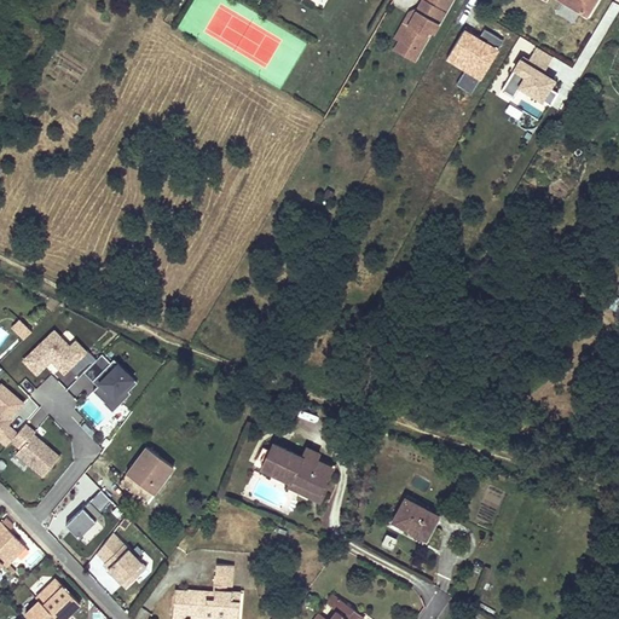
[(434,32),(451,0),(421,0),(417,9),(420,11),(417,15),(410,11),(404,21),(409,23),(400,39),(420,50),(429,34),(426,33),(429,29),(434,32)]
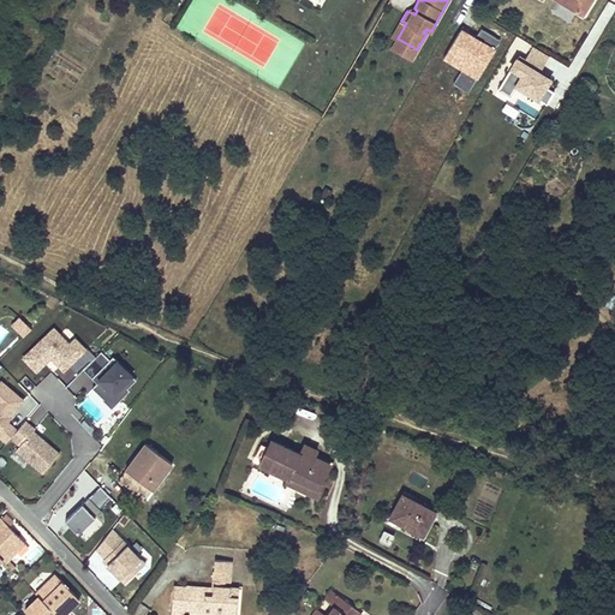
[(560,0),(583,13),(590,0),(560,0)]
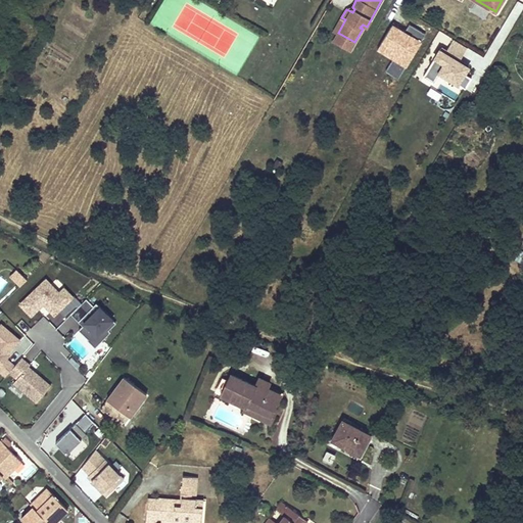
[(334,31),(338,33),(345,19),(341,17),(334,31)]
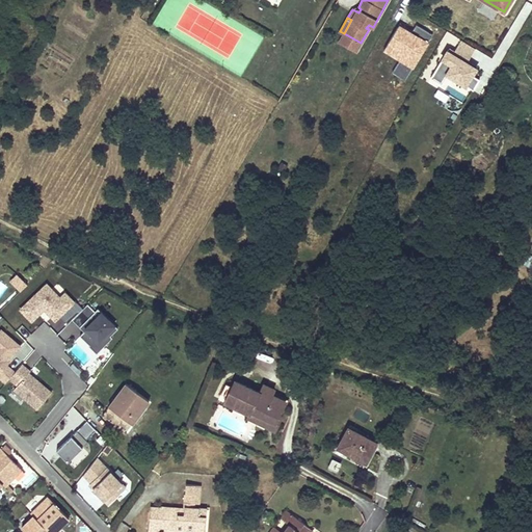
[(411,31),(400,24),(383,50),(414,68),(429,42),(411,31)]
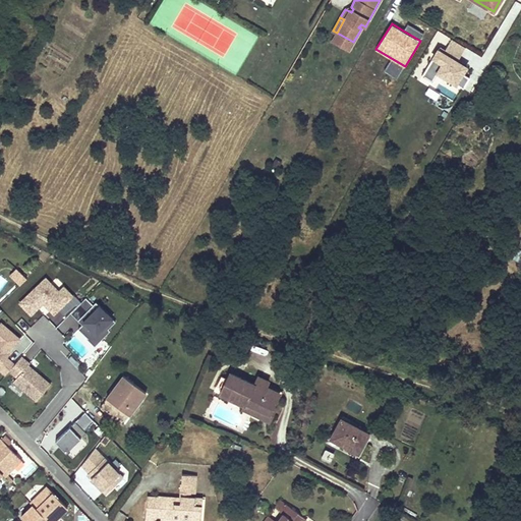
[(403,31),(420,41),(424,35),(407,24),(403,31)]
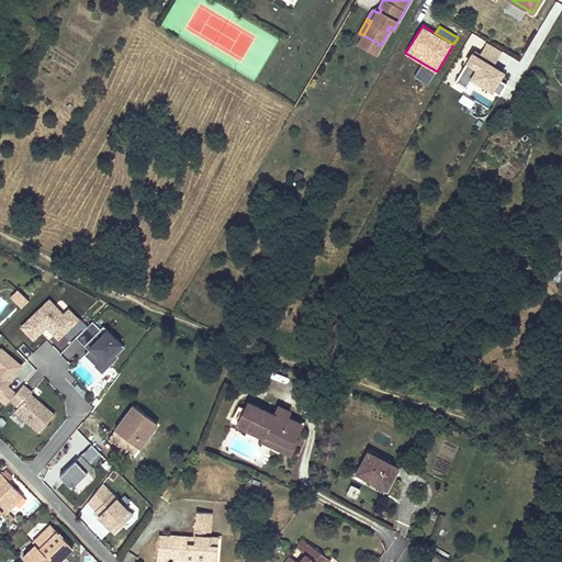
[(377,54),(381,45),(363,35),(358,43),(377,54)]
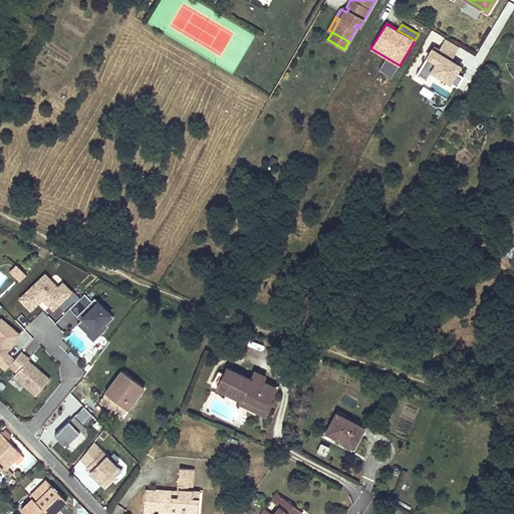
[(463,75),(458,72),(462,64),(453,58),(459,47),(445,39),(439,50),(434,47),(423,64),(418,73),(426,78),(432,70),(452,82),(458,85),(463,75)]
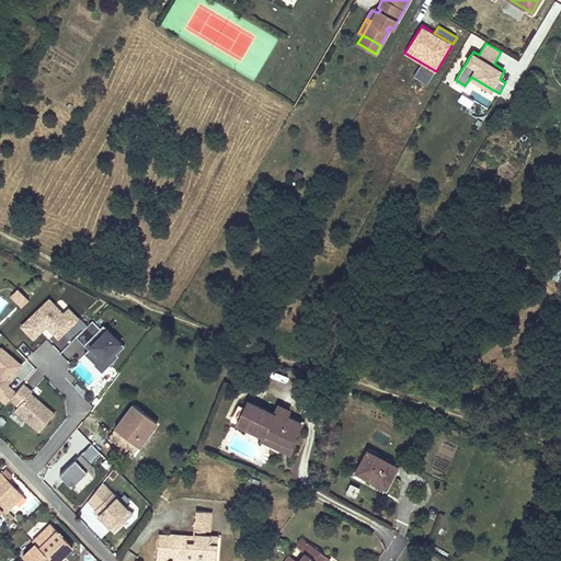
[(473,101),(462,93),(458,100),(469,106),(473,101)]
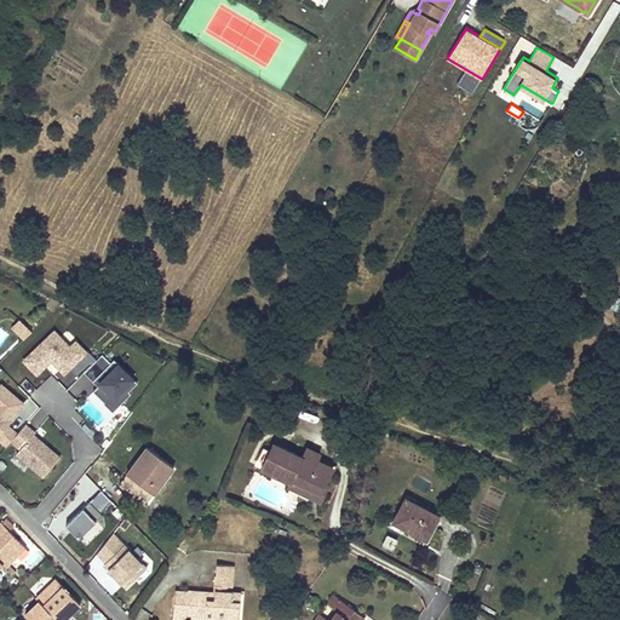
[(619,297),(613,294),(607,305),(619,313),(619,297)]
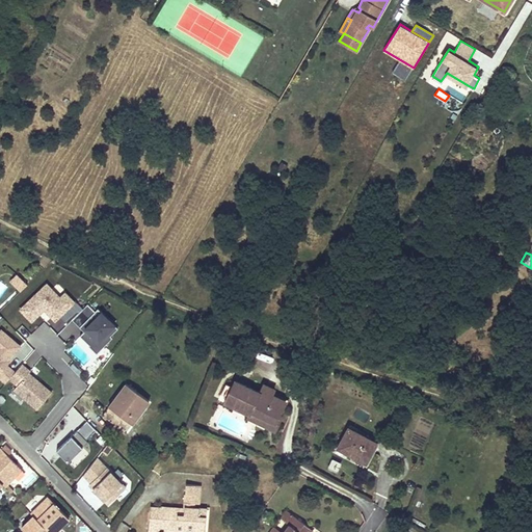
[(27,285),(17,274),(10,282),(21,292),(27,285)]
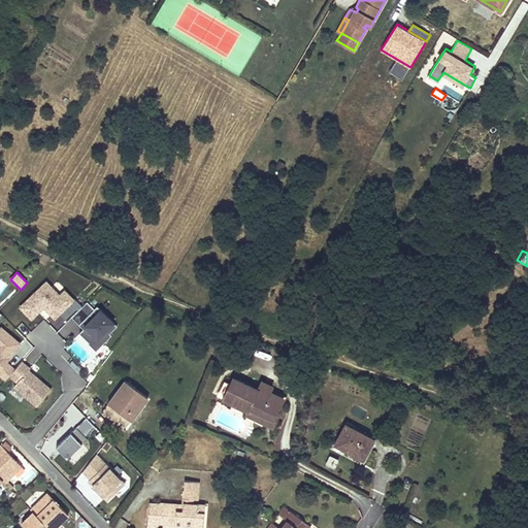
[(61,314),(70,304),(75,299),(65,288),(60,293),(46,279),(19,305),(32,320),(43,308),(55,320),(61,314)]
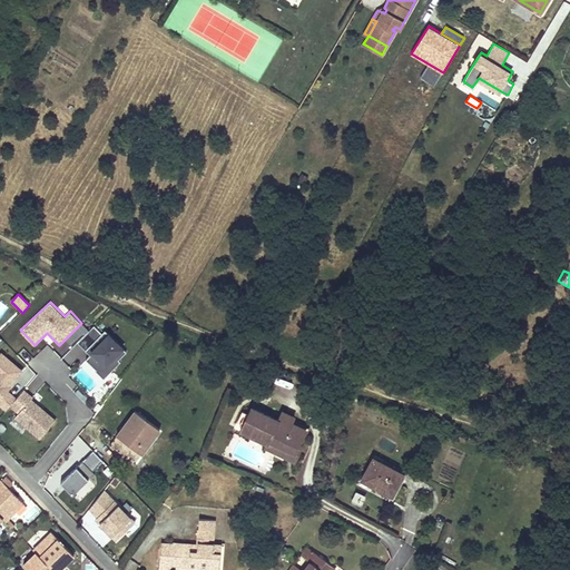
[(99,324),(90,332),(88,330),(77,341),(90,354),(86,359),(96,369),(95,370),(104,380),(105,377),(109,373),(120,363),(118,360),(127,352),(106,331),(107,330),(100,322),(99,324)]
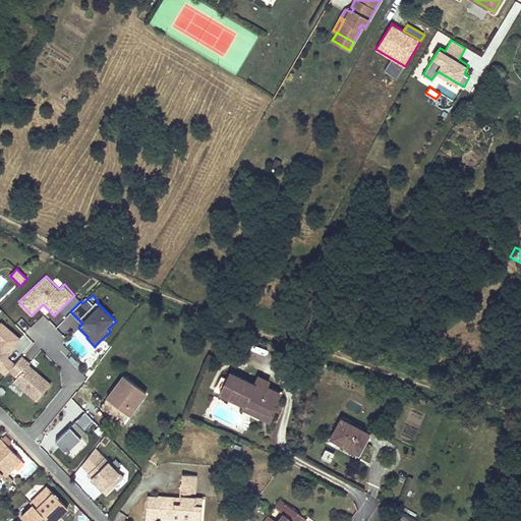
[(80,301),(74,295),(69,300),(60,309),(66,315),(70,311),(80,301)]
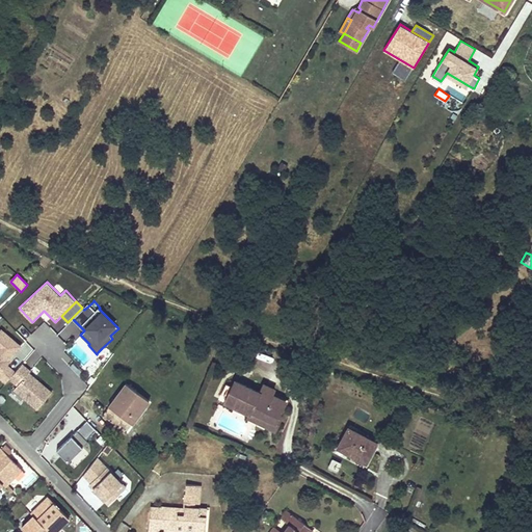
[(0,329),(0,378),(5,383),(9,379),(15,373),(5,365),(20,347),(0,329)]
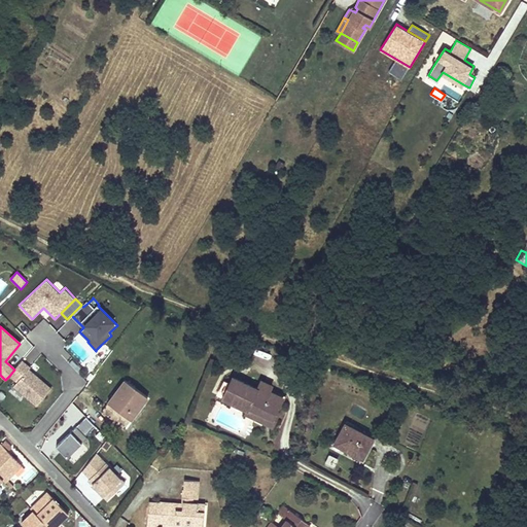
[(14,370),(9,376),(18,382),(13,386),(36,407),(51,389),(29,370),(30,369),(22,361),(14,370)]
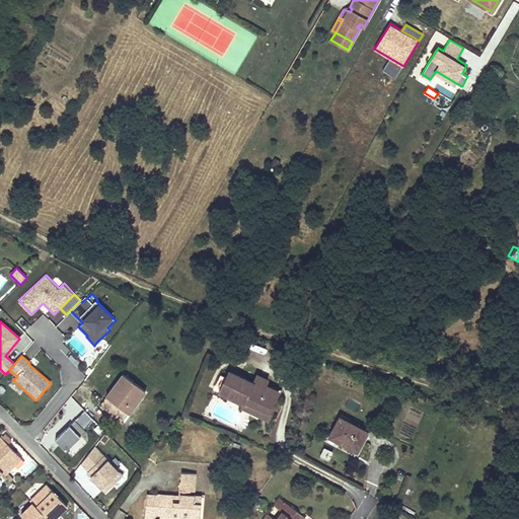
[(123,374),(106,396),(130,414),(146,391),(123,374)]
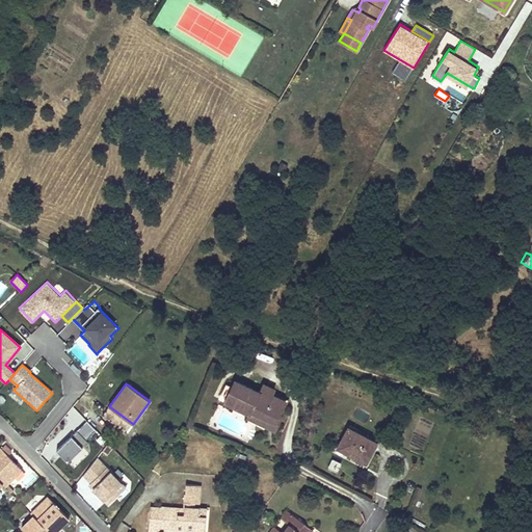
[(264,383),(260,391),(272,396),(275,389),(264,383)]
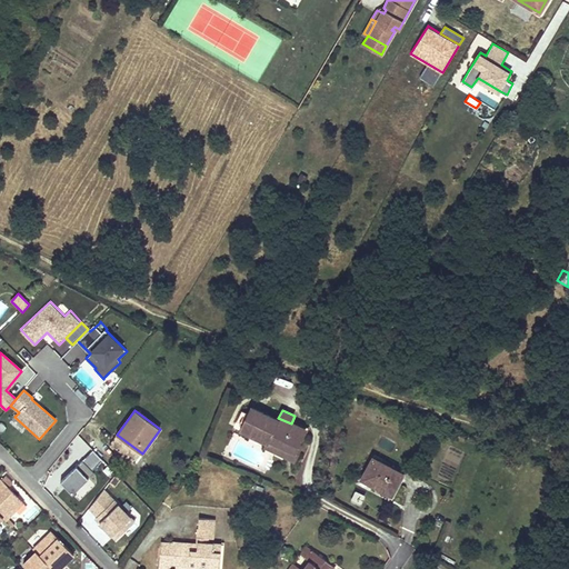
[(248,436),(268,445),(269,441),(293,452),(298,446),(305,430),(291,423),(278,418),(277,420),(260,411),(248,436)]
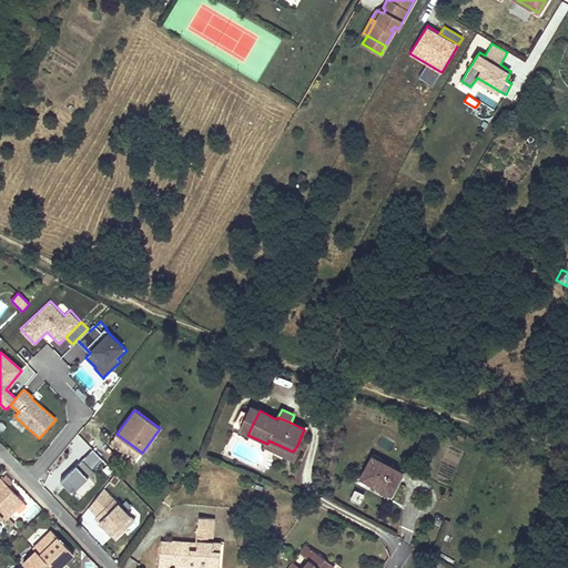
[(142,453),(117,434),(109,444),(135,463),(142,453)]
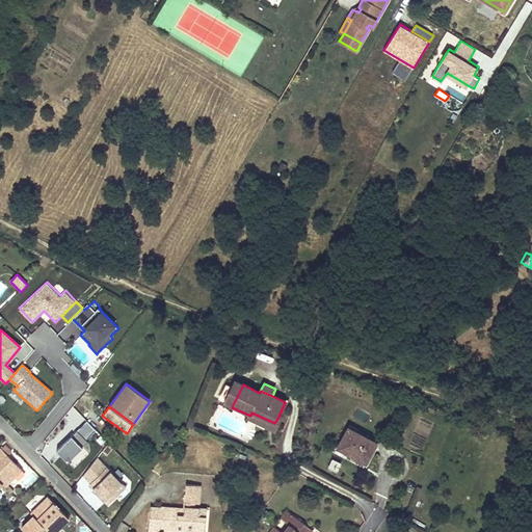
[(251,413),(250,416),(248,419),(275,431),(282,419),(278,417),(274,423),(251,413)]
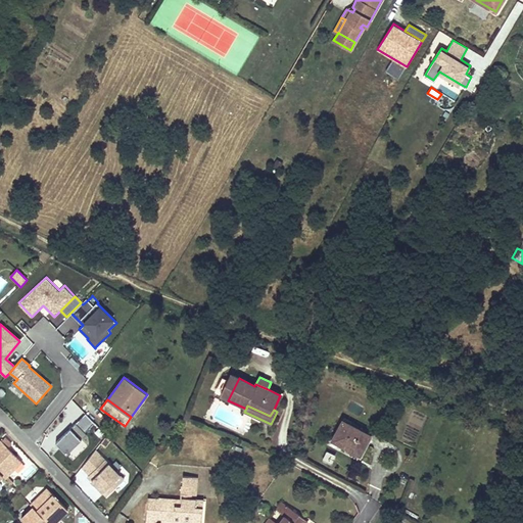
[(87,434),(85,432),(94,423),(85,413),(55,441),(64,450),(66,454),(87,434)]
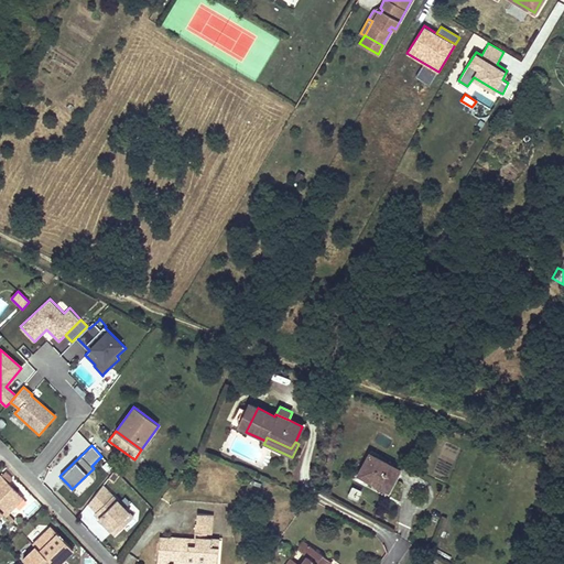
[(370,452),(358,475),(387,490),(398,469),(375,457),(377,454),(370,452)]
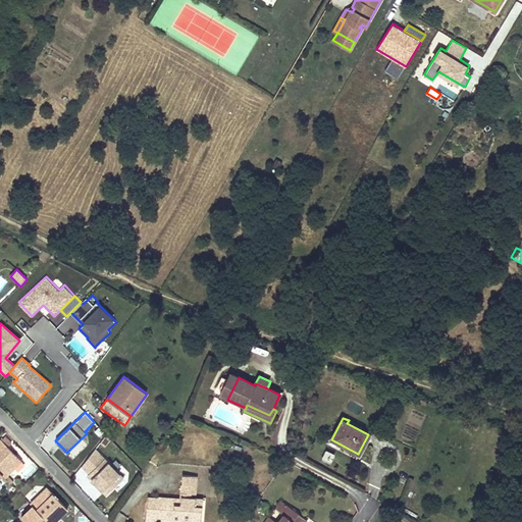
[(5,478),(21,461),(1,440),(0,440),(0,472),(2,475),(5,478)]
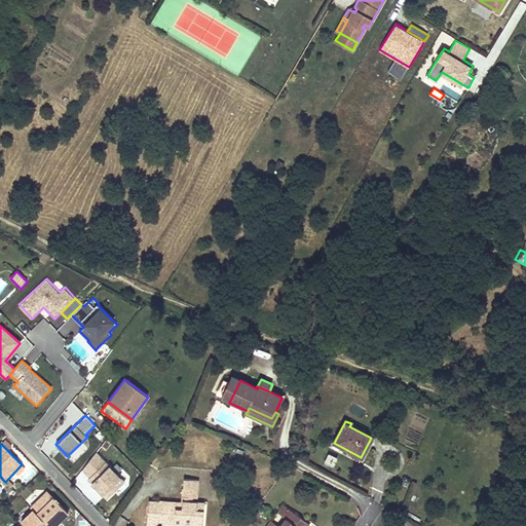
[(83,470),(89,477),(86,480),(105,498),(108,495),(109,496),(125,481),(97,451),(83,470)]
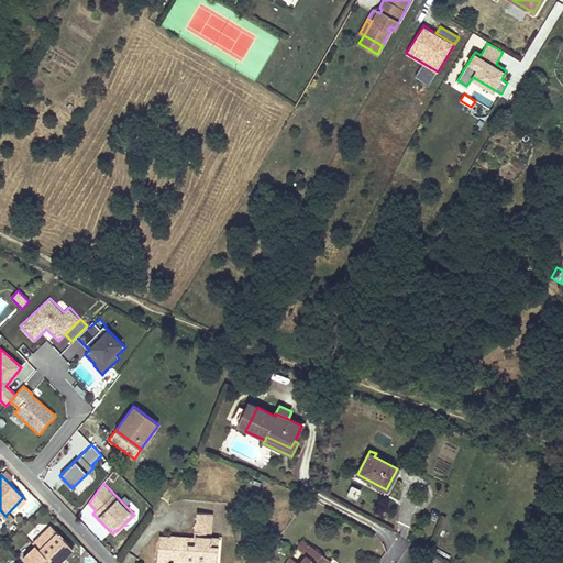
[(158,537),(157,555),(166,556),(166,560),(186,561),(186,560),(194,560),(192,562),(208,562),(209,559),(217,560),(218,545),(209,545),(210,537),(211,516),(196,515),(195,537),(194,544),(187,543),(187,537),(169,536),(169,538),(158,537)]
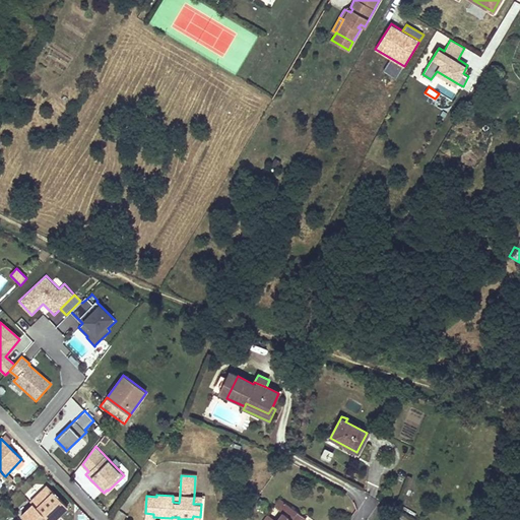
[(59,515),(67,507),(48,486),(30,503),(34,505),(48,519),(58,519),(57,518),(59,515)]
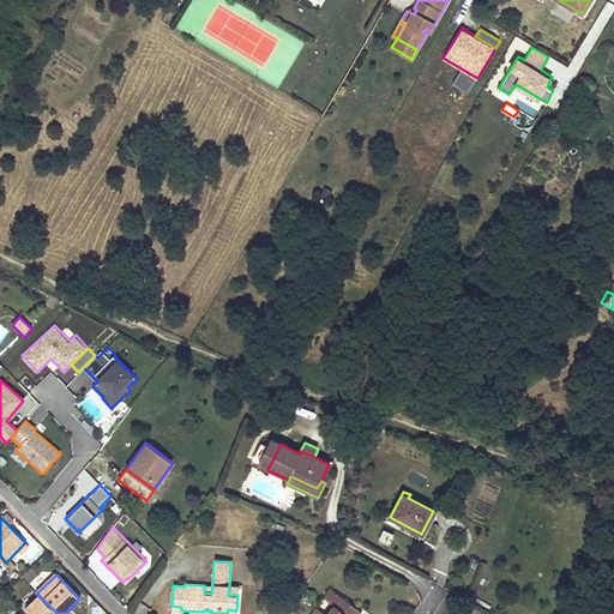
[(327,596),(336,602),(341,597),(331,590),(327,596)]
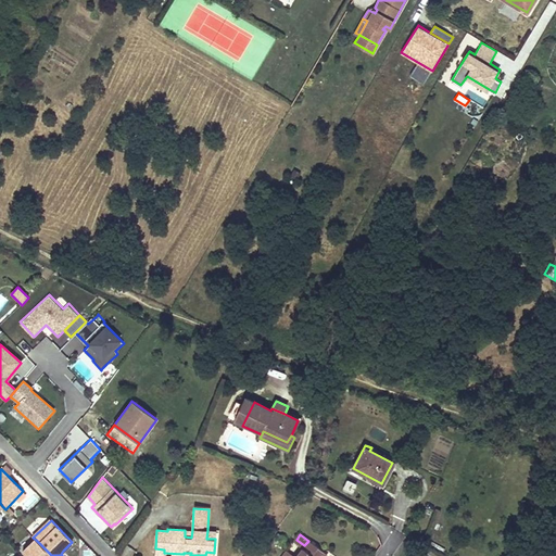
[(51,555),(36,540),(23,552),(27,555),(51,555)]
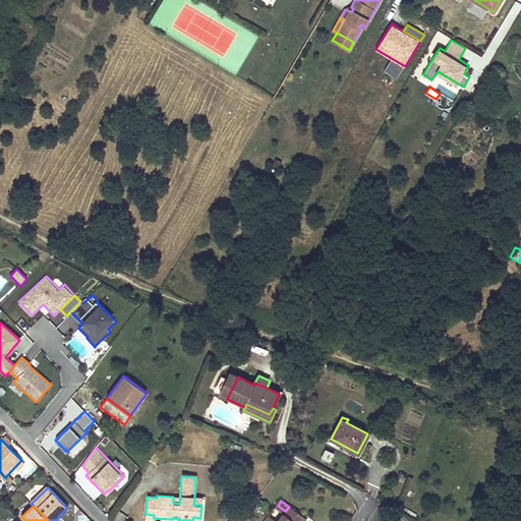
[(304,520),(306,519),(289,507),(285,511),(278,520),(304,520)]
